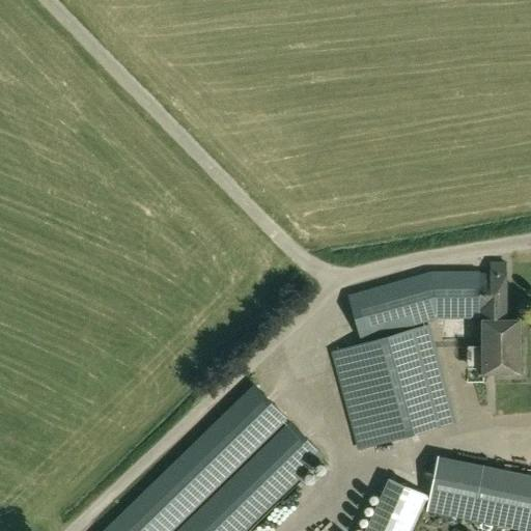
[(362,339),(436,317),(480,318),(480,346),(468,346),(468,367),(482,367),(482,373),(521,373),(522,316),(506,316),(506,263),(491,263),(491,274),(429,273),(348,297),(362,339)]
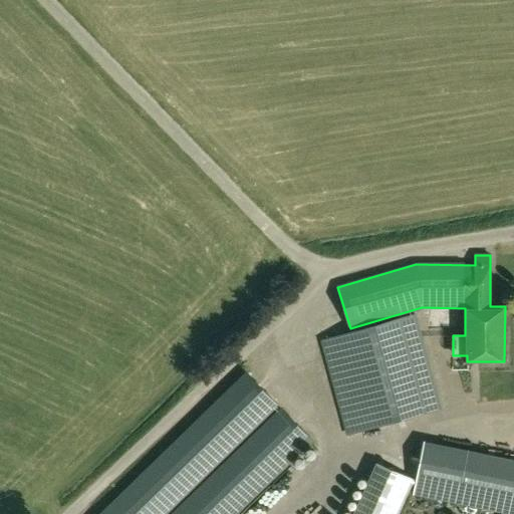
[(420,313),(401,318),(320,340),(346,435),(445,409),(420,313)]
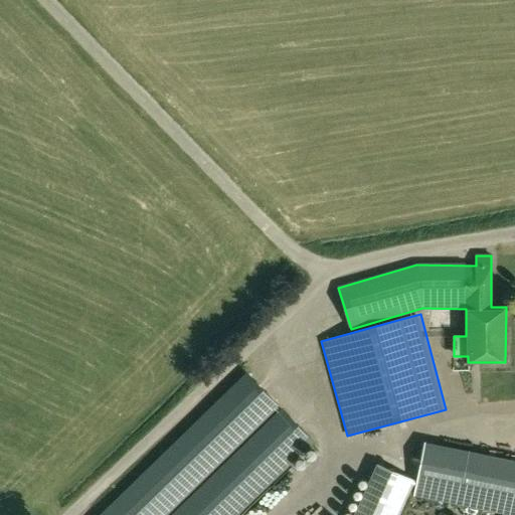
[(165,514),(278,406),(246,373),(100,514),(165,514)]
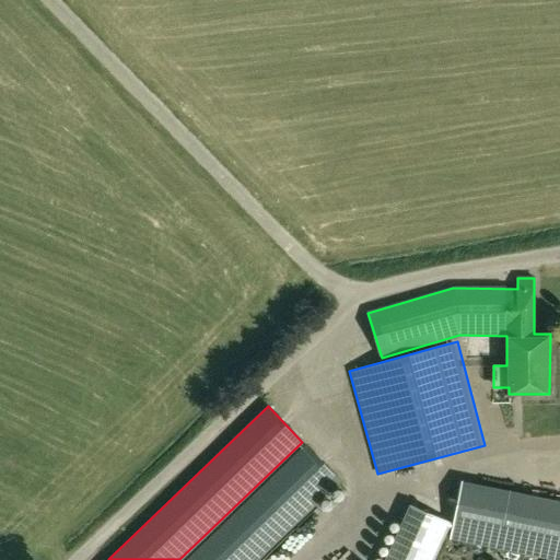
[(307,444),(188,559),(258,559),(341,479),(307,444)]
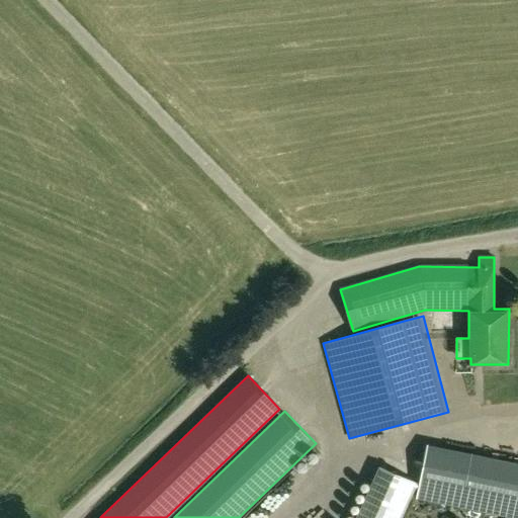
[(517,463),(426,446),(416,498),(517,517),(517,463)]
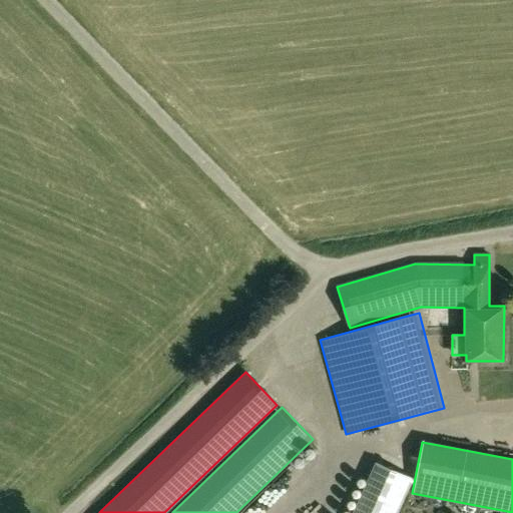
[(396,512),(411,479),(376,463),(353,512),(396,512)]
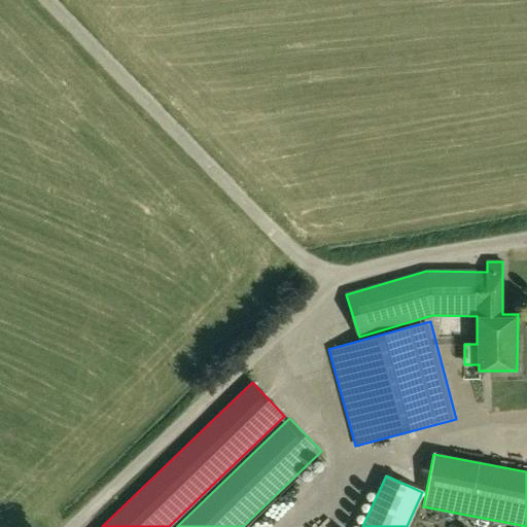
All buildings are outlined.
